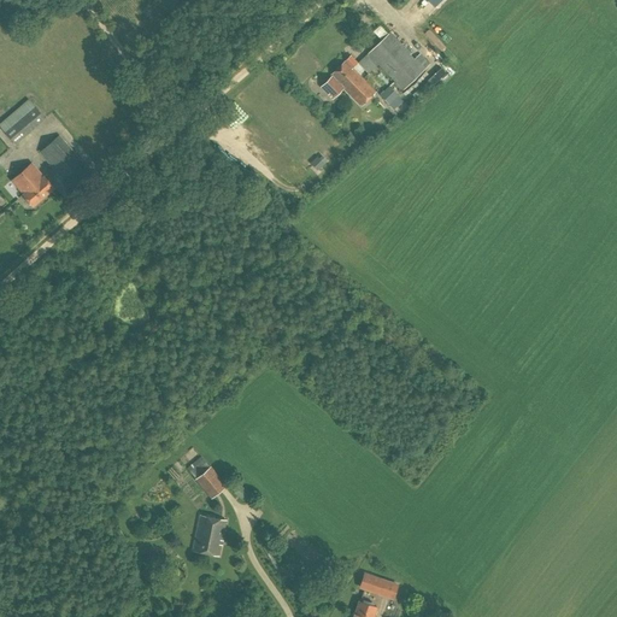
[(382,40),(368,53),(378,64),(375,68),(391,83),(399,93),(424,69),(415,59),(389,33),(388,34),(382,40)]
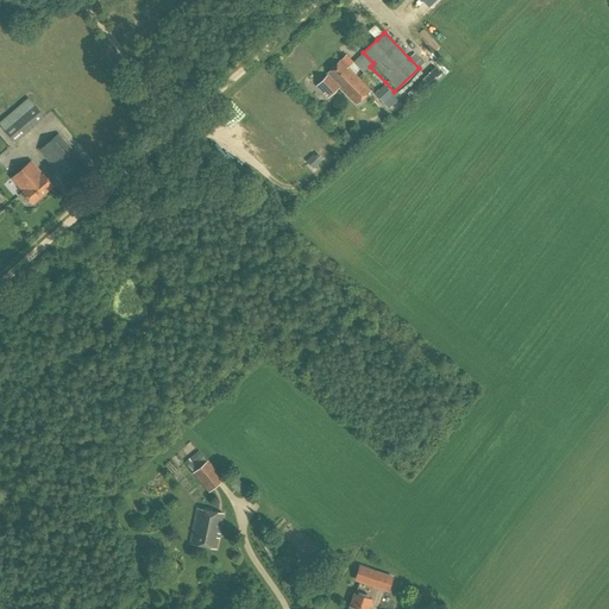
[(346,55),(340,61),(326,75),(327,76),(316,86),(328,98),(339,88),(356,106),(370,92),(347,68),(353,63),(346,55)]
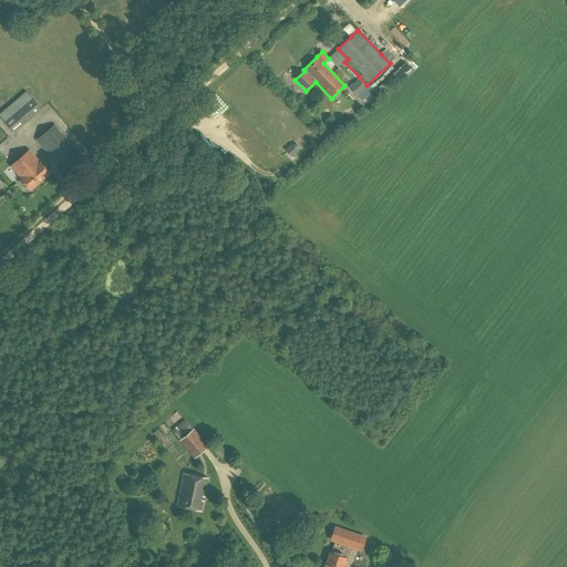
[(366,89),(357,79),(349,86),(358,96),(366,89)]
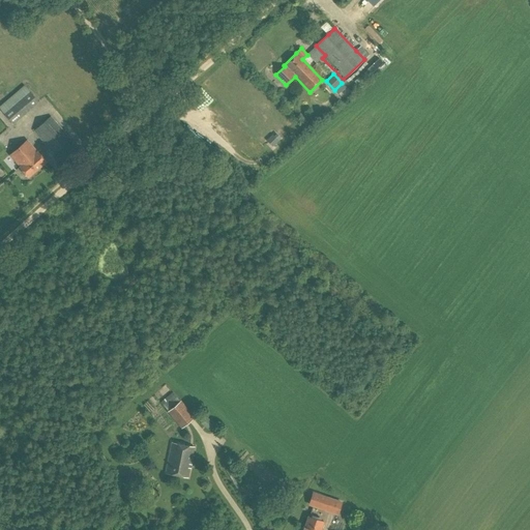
[(0,109),(13,125),(39,102),(24,85),(0,106),(0,109)]
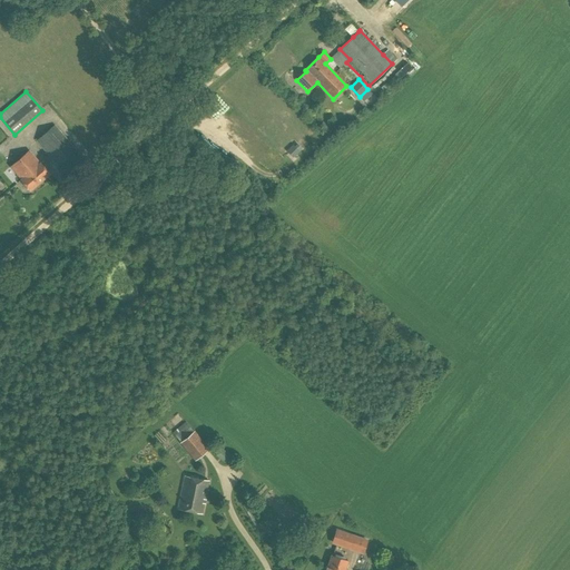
[(367,94),(354,107),(360,112),(373,99),(367,94)]
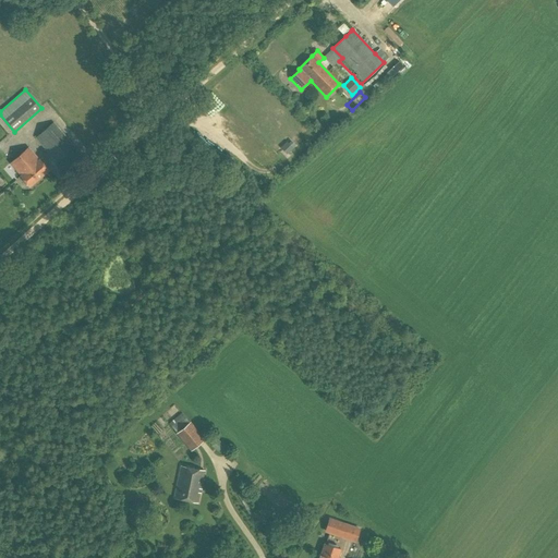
[(57,161),(74,147),(53,123),(36,137),(57,161)]
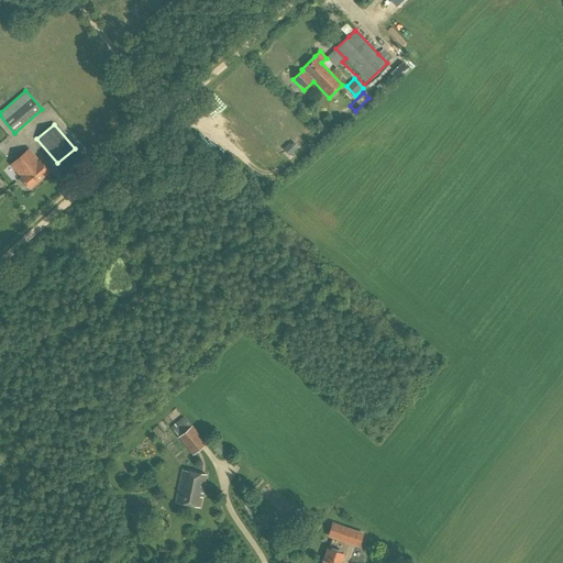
[(10,165),(20,178),(30,189),(50,172),(40,161),(40,162),(29,150),(10,165)]
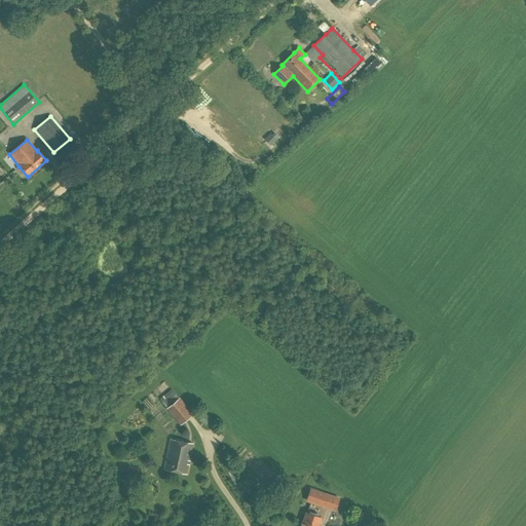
[(192,415),(179,399),(174,391),(172,389),(159,400),(161,402),(162,404),(166,409),(167,408),(181,424),(192,415)]
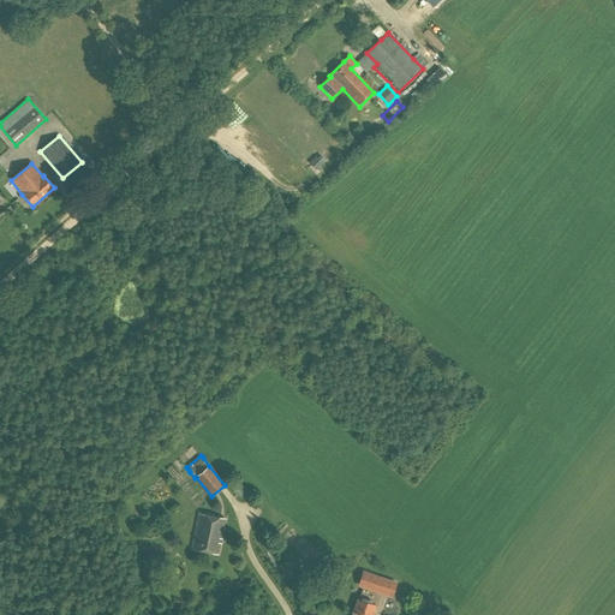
[(232,487),(232,490),(240,497),(245,497),(248,494),(246,490),(239,483),(234,483),(232,487)]
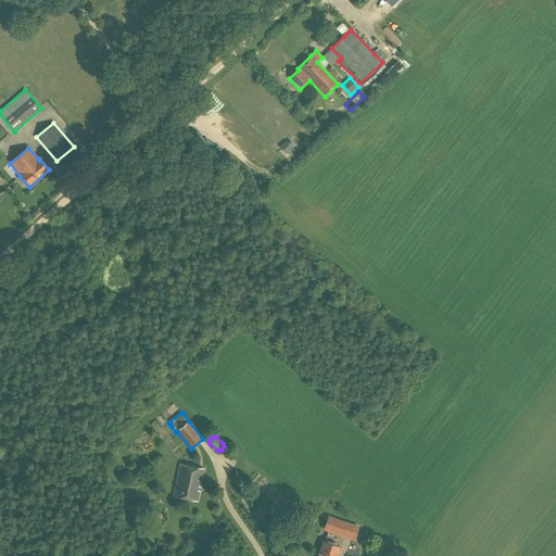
[(197,501),(203,469),(180,465),(174,496),(197,501)]
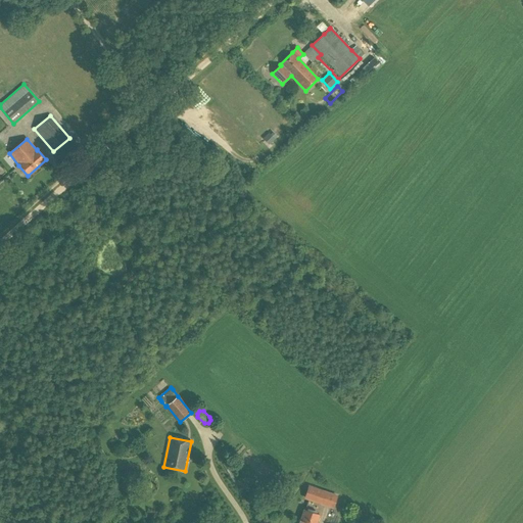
[(333,509),(338,495),(308,485),(303,500),(333,509)]
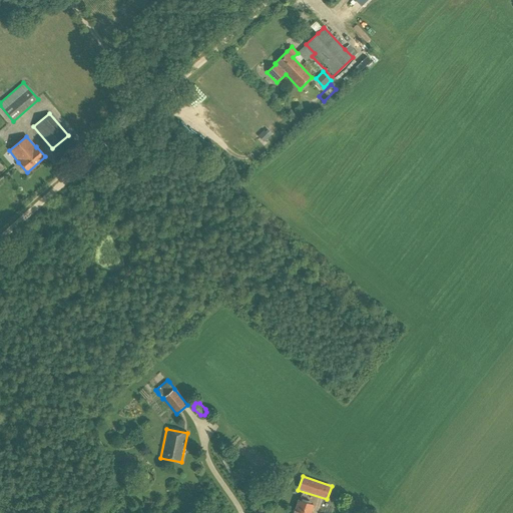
[(310,512),(313,505),(299,500),(294,512),(310,512)]
